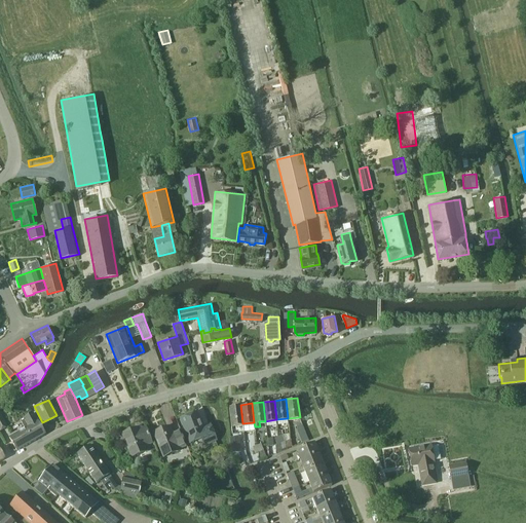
[(229,406),(231,425),(242,423),(240,405),(229,406)]
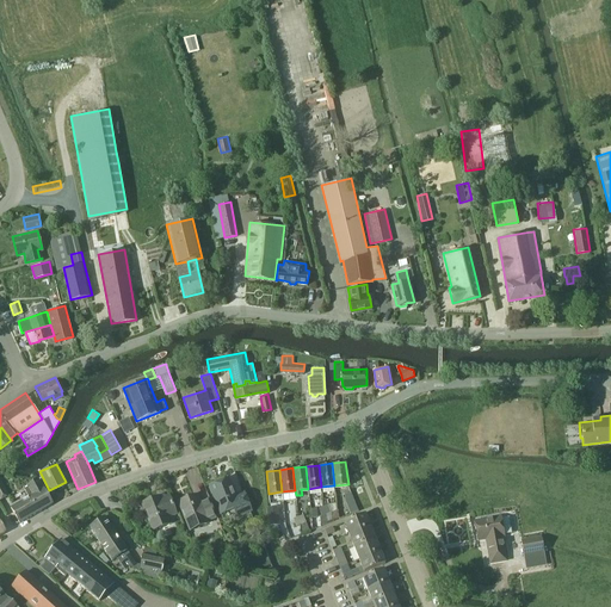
[(251,509),(244,491),(235,494),(228,476),(209,483),(221,513),(233,508),(236,515),(251,509)]
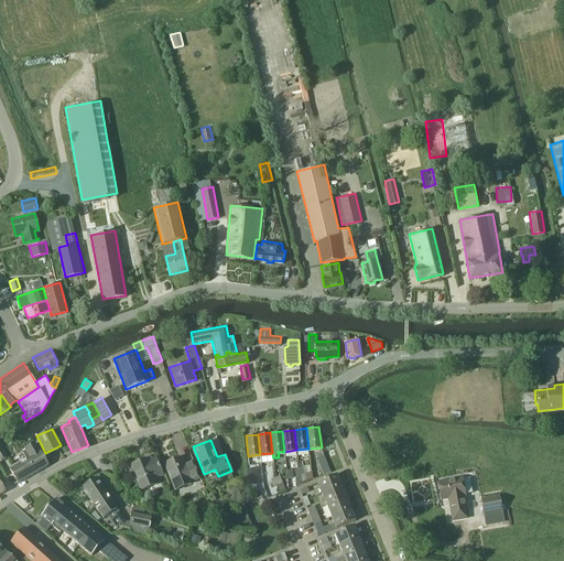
[(24,448),(30,456),(10,467),(18,482),(49,464),(35,441),(24,448)]
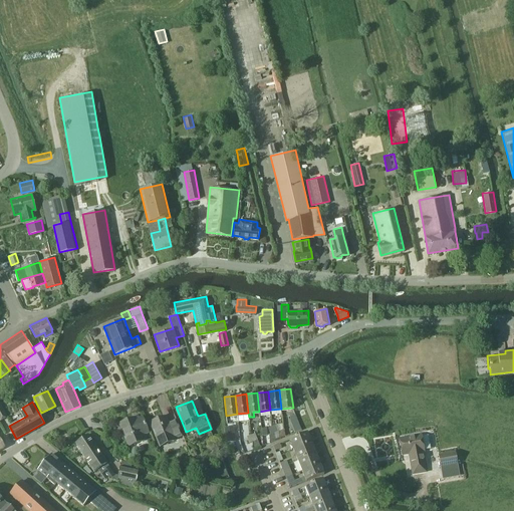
[(3,406),(0,407),(0,419),(1,421),(9,416),(3,406)]
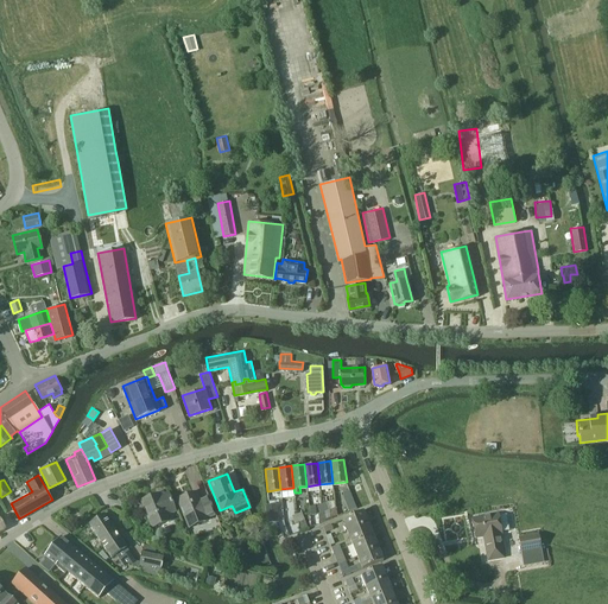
[(343,489),(343,496),(346,501),(353,497),(349,488),(343,489)]
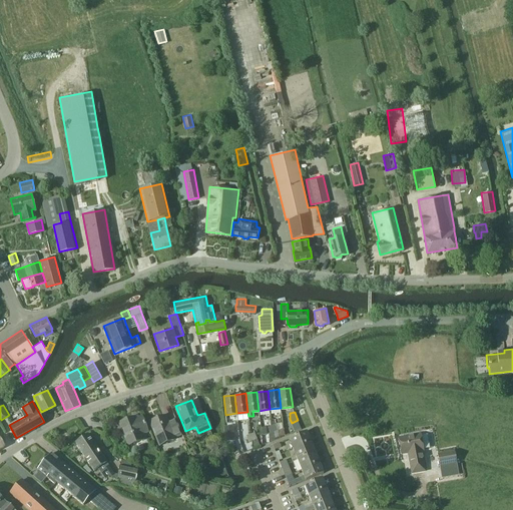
[(134,415),(119,421),(128,444),(143,438),(141,433),(148,430),(144,418),(142,413),(134,416),(134,415)]
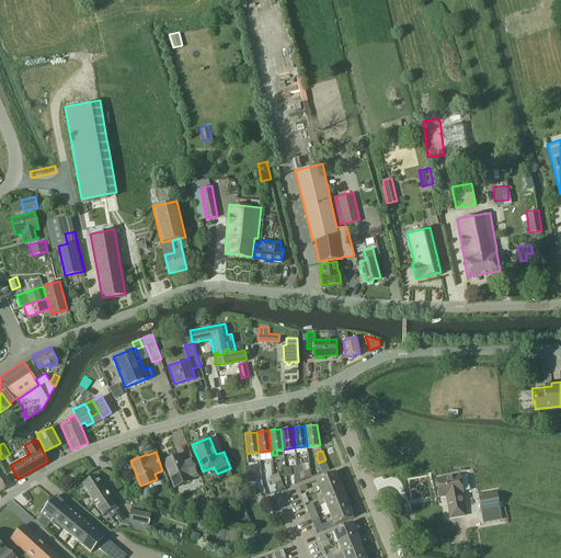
[(164,459),(174,486),(191,479),(190,477),(197,474),(191,457),(184,459),(181,453),(164,459)]
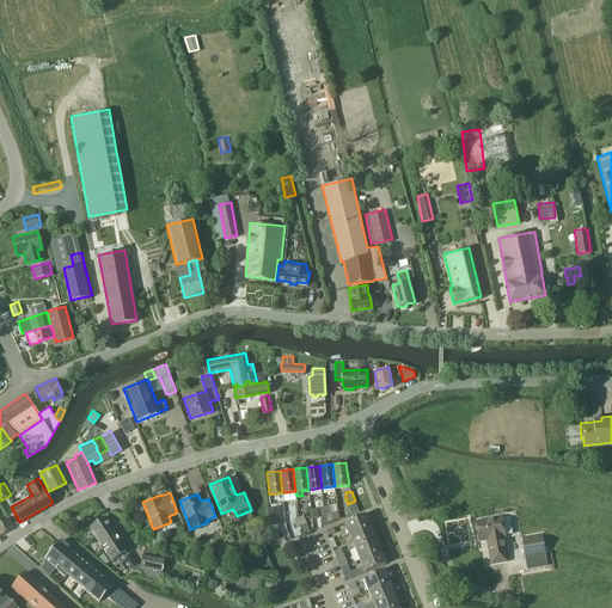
[(330,503),(324,505),(326,513),(325,514),(326,523),(335,520),(332,511),(330,503)]
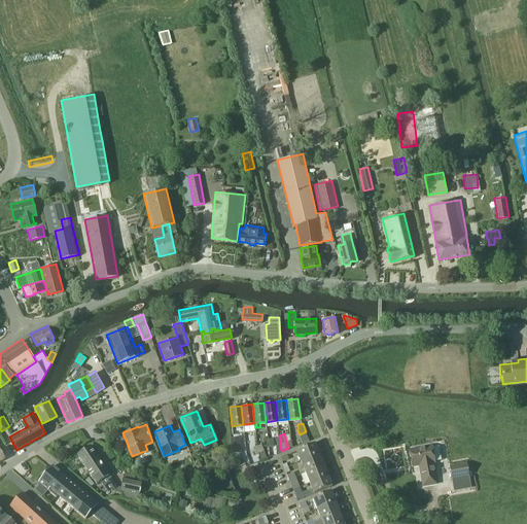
[(296,449),(301,459),(319,452),(315,442),(296,449)]
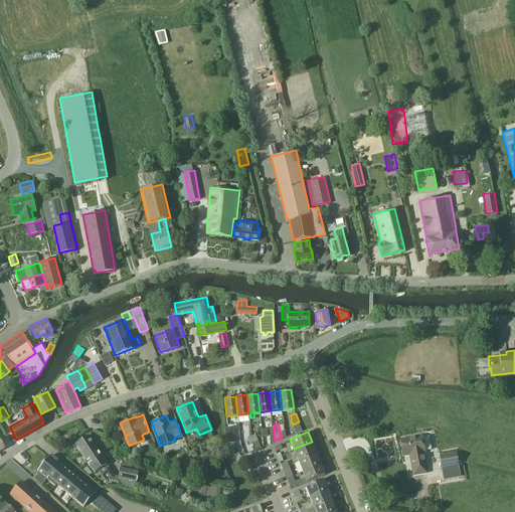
[(251,435),(253,441),(253,447),(260,445),(255,433),(251,435)]
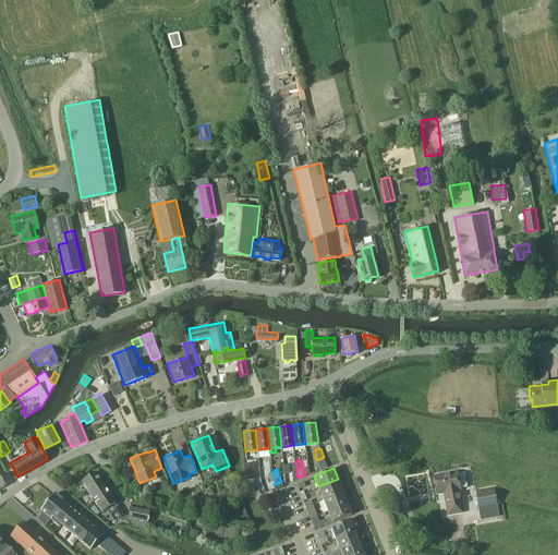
[(254,470),(244,471),(245,479),(253,478),(255,478),(254,470)]
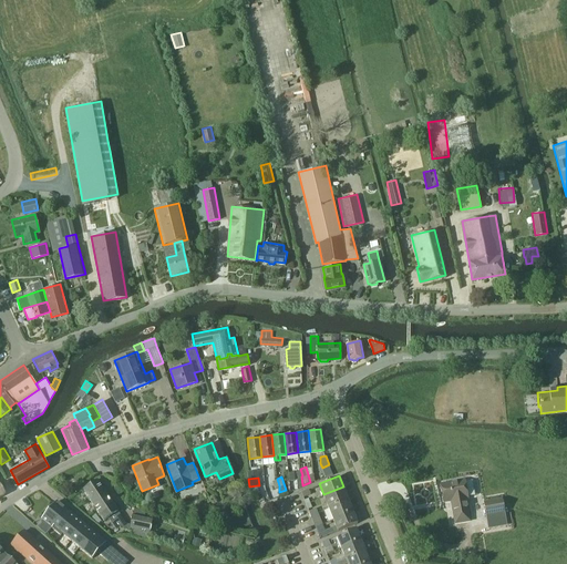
[(464,478),(441,482),(444,500),(451,499),(455,521),(470,519),(465,495),(467,495),(467,494),(465,480),(464,478)]
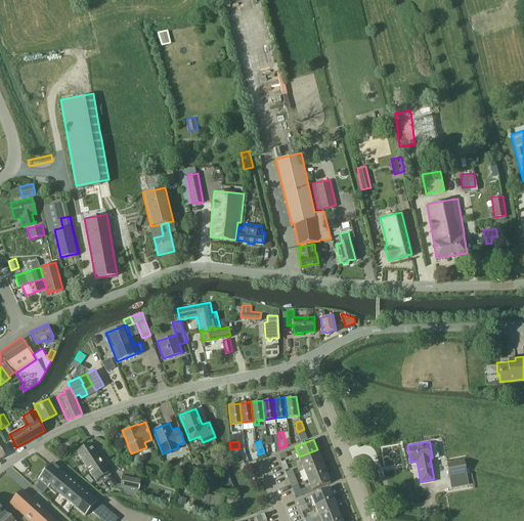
[(85,444),(77,450),(96,479),(99,477),(104,473),(113,485),(120,487),(120,483),(117,482),(108,471),(89,442),(85,444)]
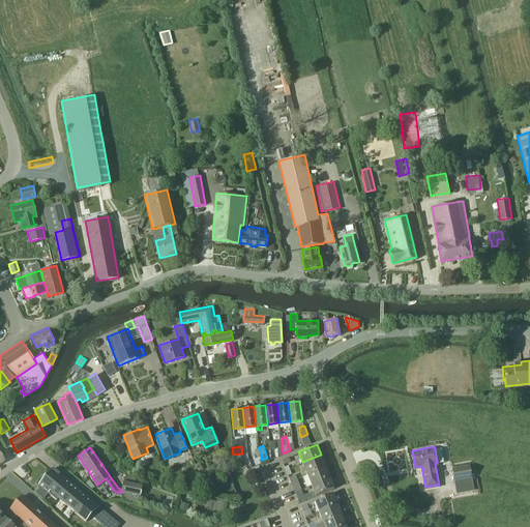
[(321,455),(302,462),(306,472),(325,465),(321,455)]
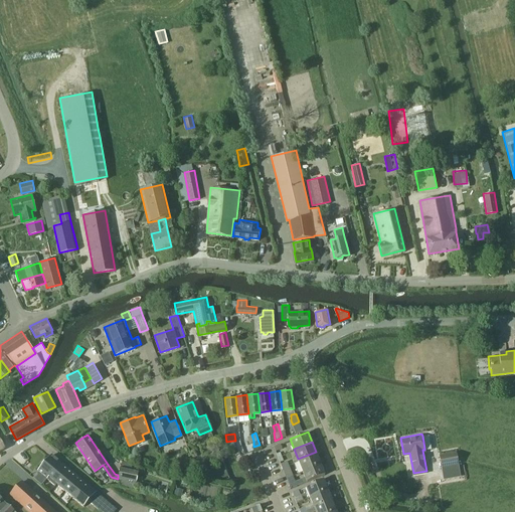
[(439,454),(442,467),(459,464),(456,451),(439,454)]
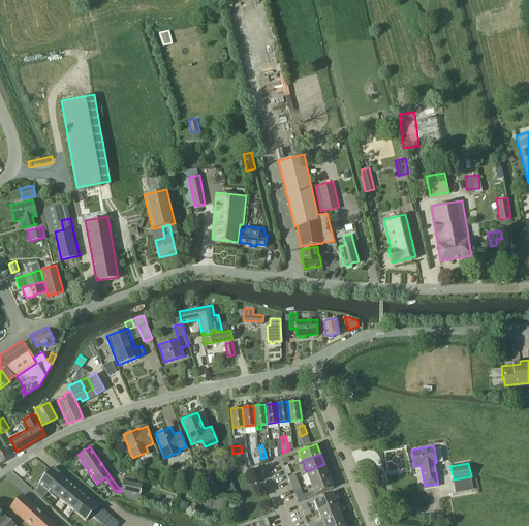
[(324,464),(306,471),(311,483),(329,475),(324,464)]
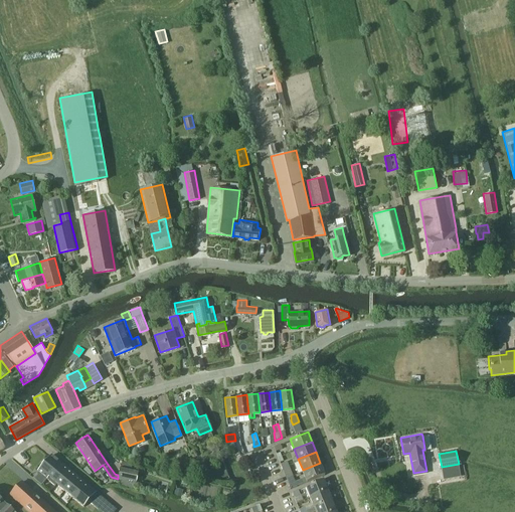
[(41,483),(46,477),(60,461),(51,453),(38,470),(42,474),(37,480),(41,483)]
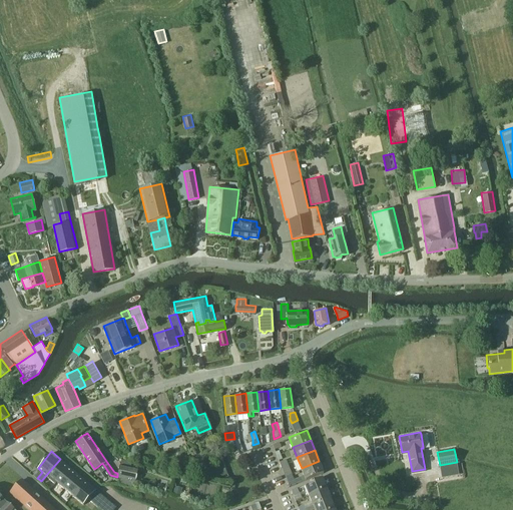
[(60,459),(46,475),(55,482),(56,480),(68,466),(68,465),(60,459)]
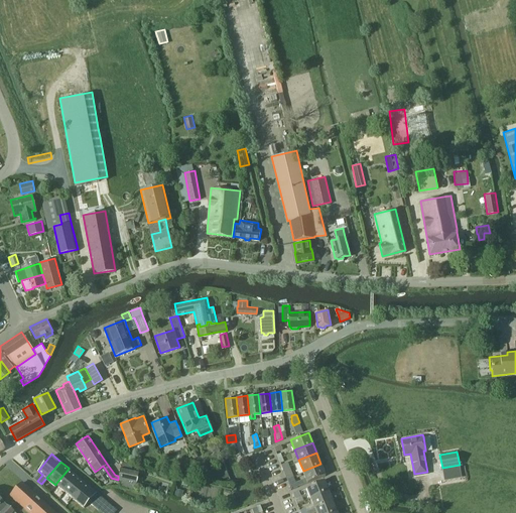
[(326,474),(320,464),(303,471),(305,477),(295,481),(297,485),(307,481),(307,482),(326,474)]
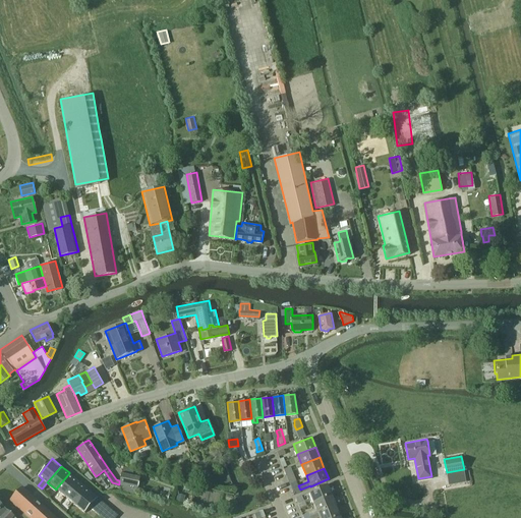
[(222,483),(230,480),(227,470),(218,473),(222,483)]
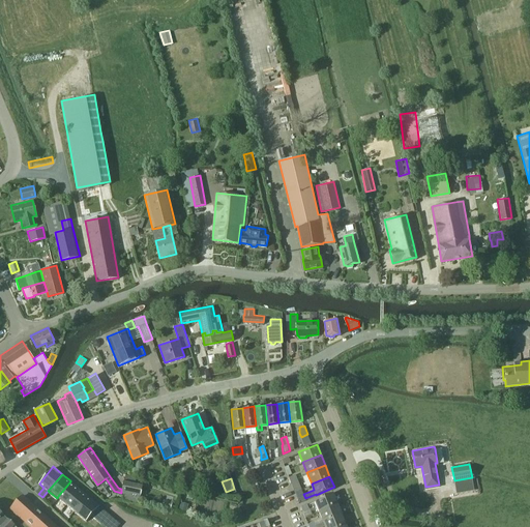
[(121,489),(121,493),(123,493),(139,496),(140,497),(143,484),(135,482),(124,480),(123,480),(121,489)]
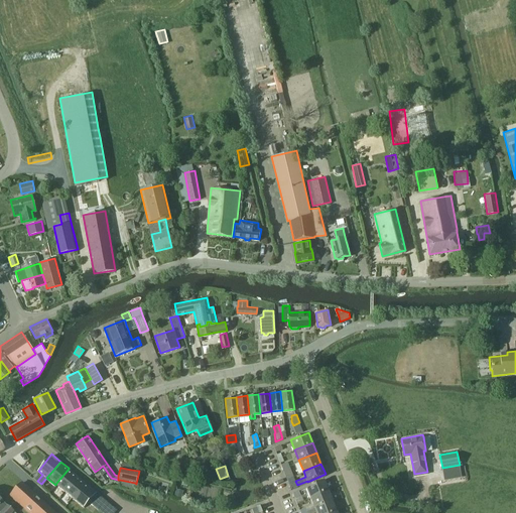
[(65,490),(77,475),(69,469),(56,483),(65,490)]
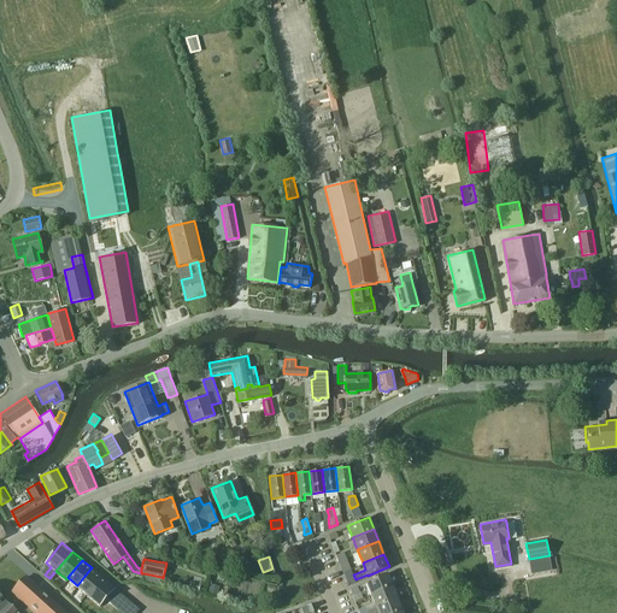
[(77,585),(87,593),(101,576),(92,567),(77,585)]
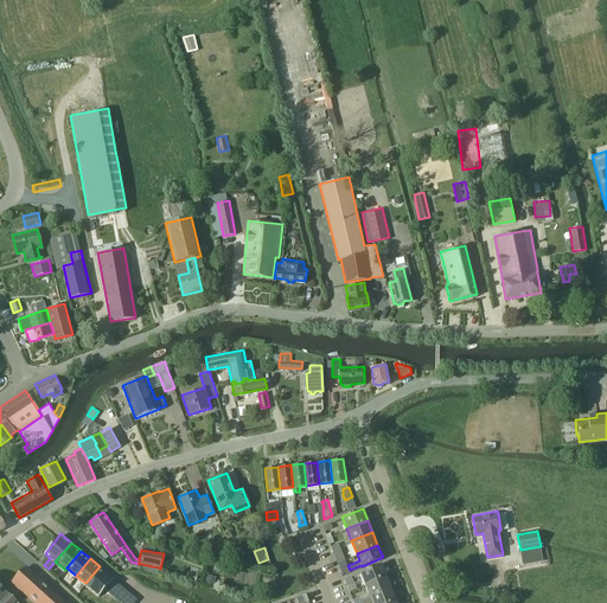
[(360,571),(365,584),(385,576),(381,563),(360,571)]
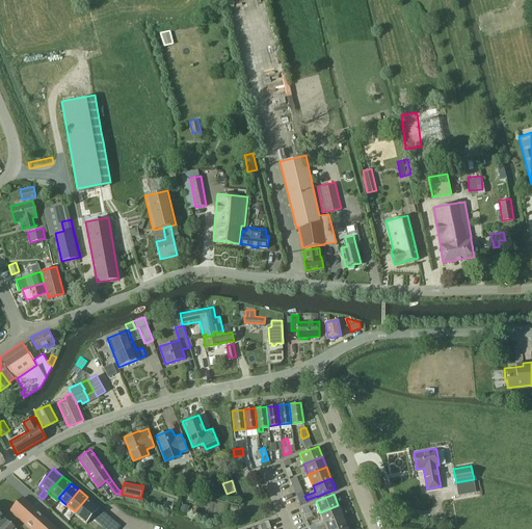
[(10,509),(32,528),(57,528),(58,528),(22,496),(10,509)]
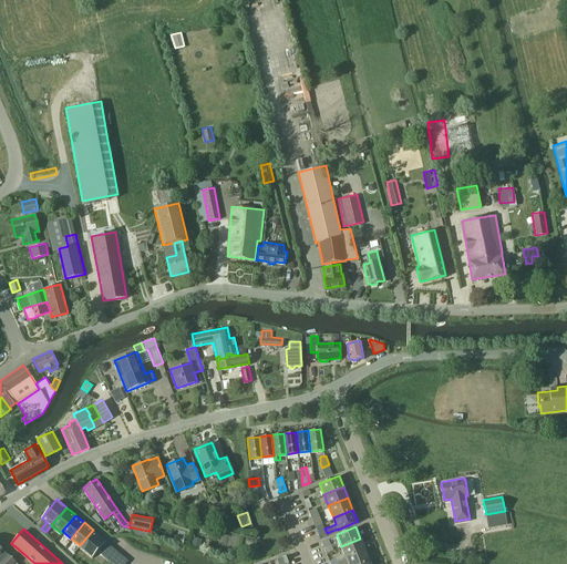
[(93,530),(80,545),(92,556),(98,551),(101,546),(112,556),(117,550),(105,540),(93,530)]
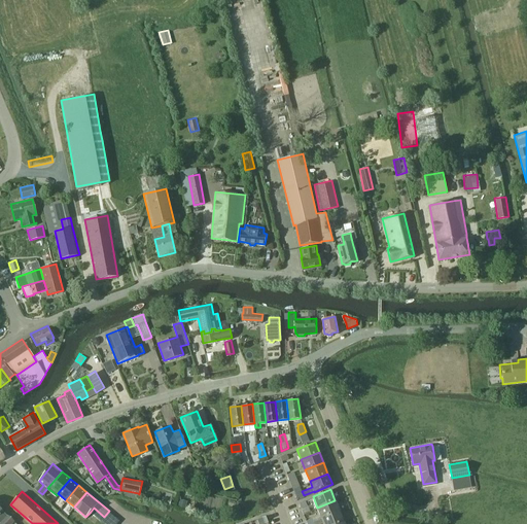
[(170,504),(171,497),(164,495),(162,502),(170,504)]
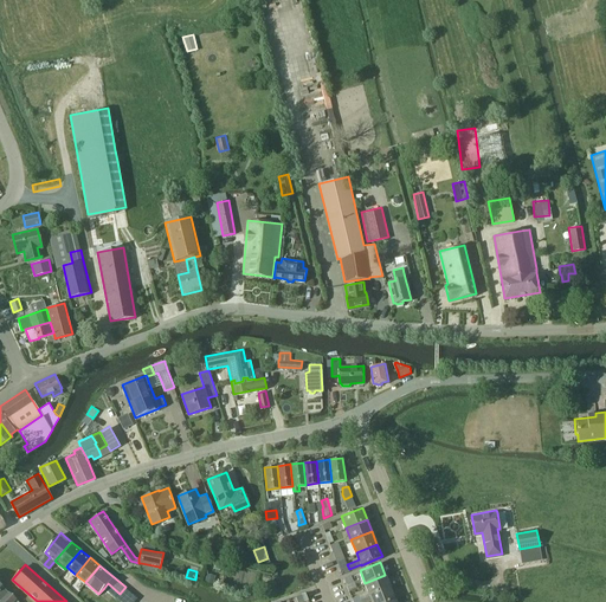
[(391,587),(385,575),(365,583),(369,595),(391,587)]
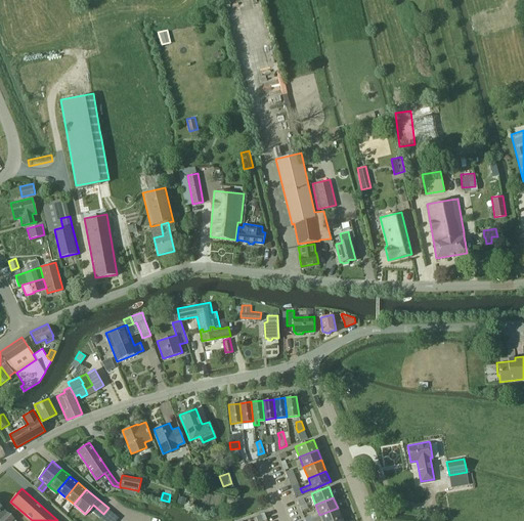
[(0,506),(0,519),(2,520),(11,520),(14,519),(0,506)]
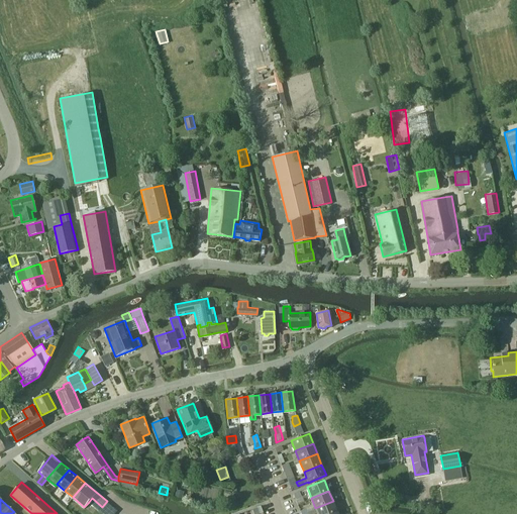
[(329,513),(337,511),(333,501),(315,508),(317,513),(329,513)]
